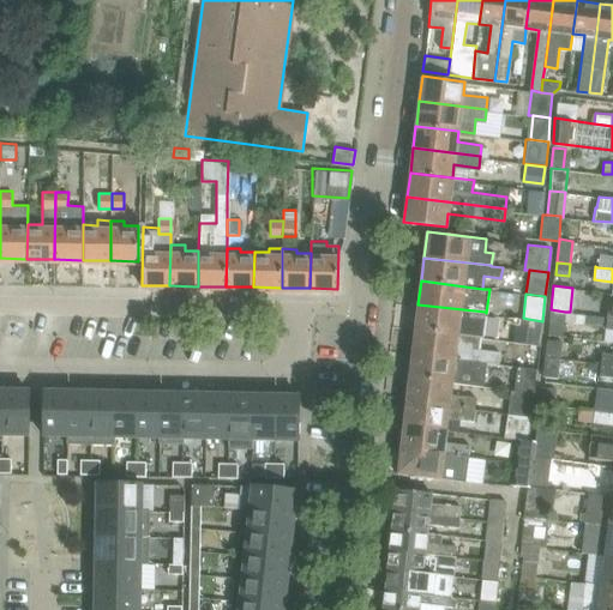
[(418,305),(415,327),(480,336),(482,336),(486,312),(418,305)]
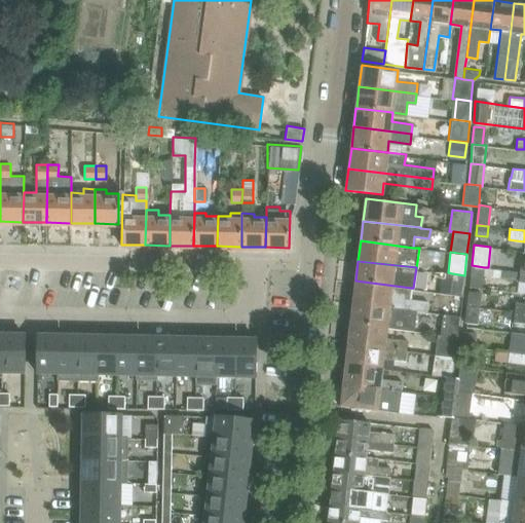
[(484,267),(472,265),(469,285),(482,287),(484,267)]
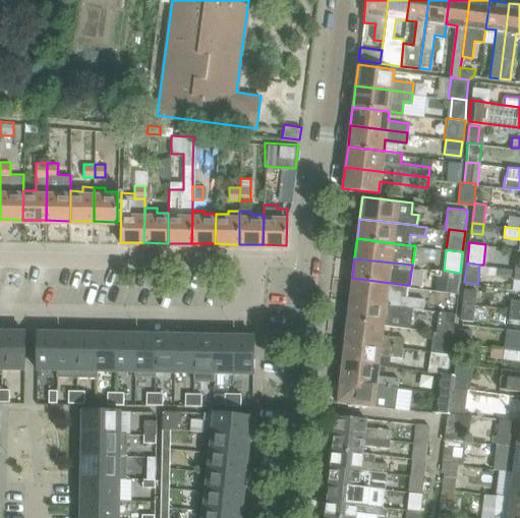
[(496,267),(495,275),(514,277),(514,279),(519,279),(519,269),(515,269),(496,267)]
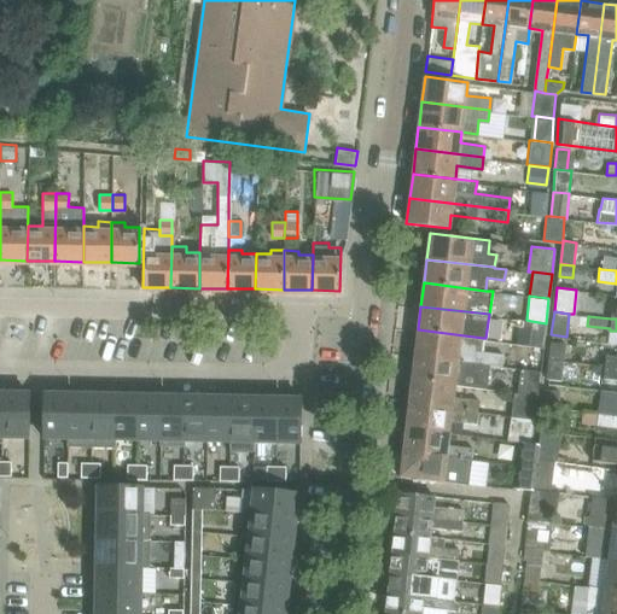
[(543,345),(546,323),(531,321),(529,344),(543,345)]
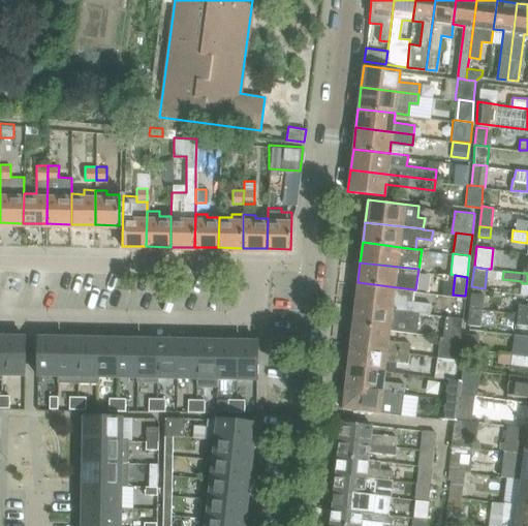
[(411,301),(413,289),(358,282),(355,303),(412,310),(412,311),(417,311),(429,313),(431,303),(411,301)]
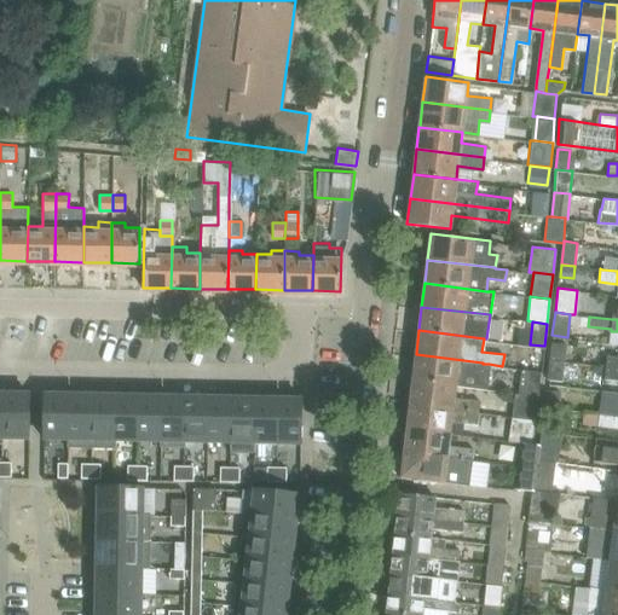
[(552,342),(549,358),(564,359),(566,343),(552,342)]
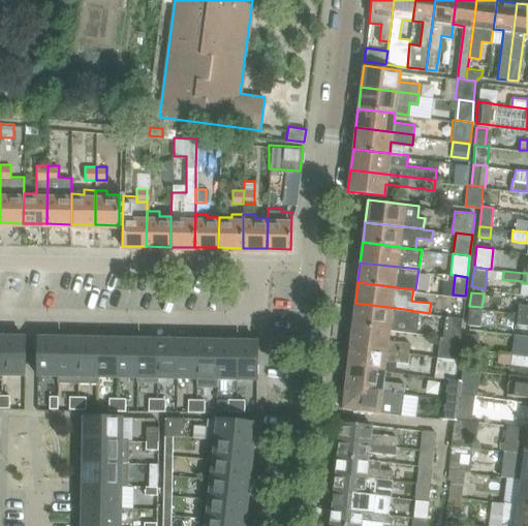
[(355,303),(352,323),(390,328),(390,330),(414,332),(417,311),(412,311),(412,310),(355,303)]
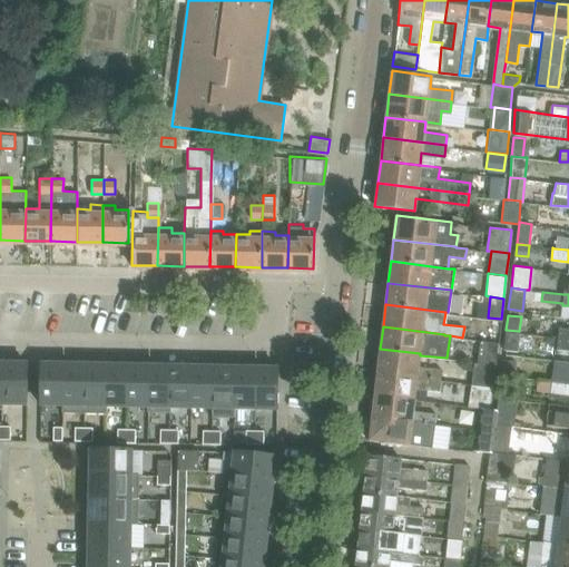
[(557,336),(568,338),(568,328),(558,328),(557,336)]
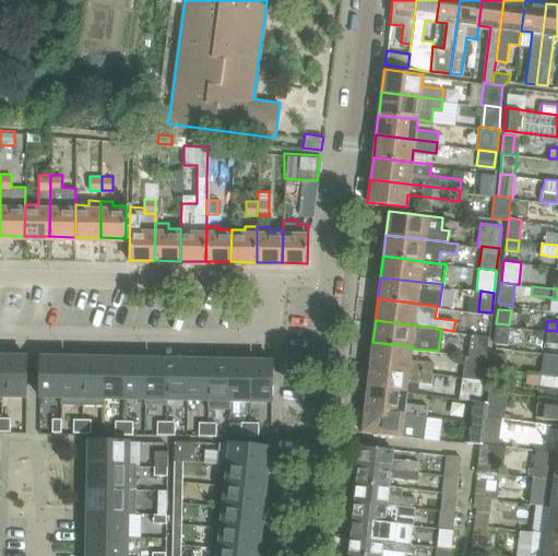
[(507,344),(509,324),(496,323),(494,342),(507,344)]
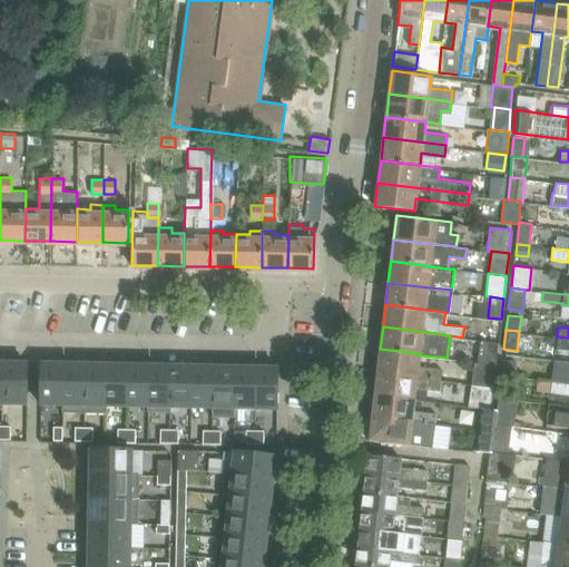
[(568,338),(557,336),(556,349),(568,350),(568,338)]
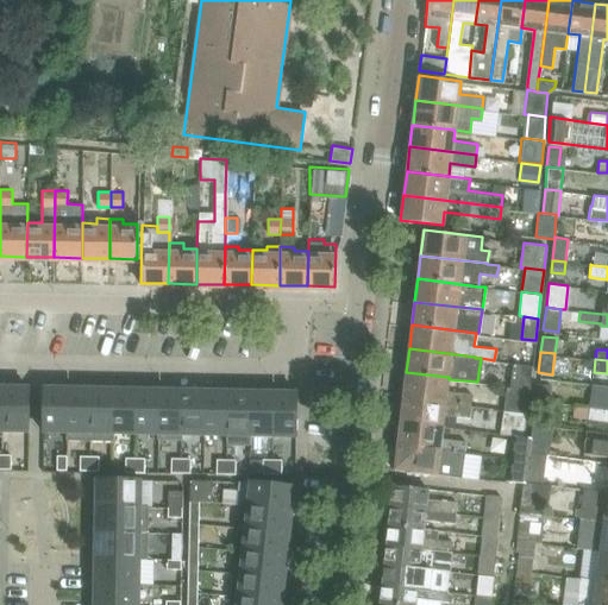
[(512,363),(509,384),(515,385),(530,386),(532,365),(518,363),(512,363)]
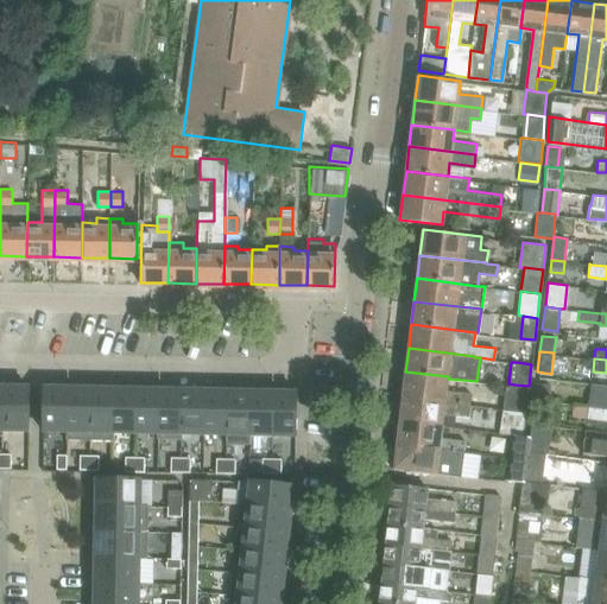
[(405,372),(403,396),(468,404),(470,392),(447,389),(448,379),(448,376),(405,372)]
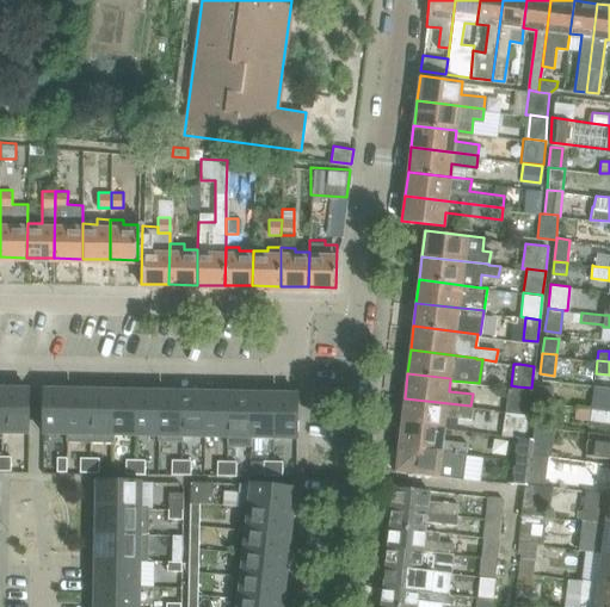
[(553,385),(538,384),(536,402),(550,403),(553,385)]
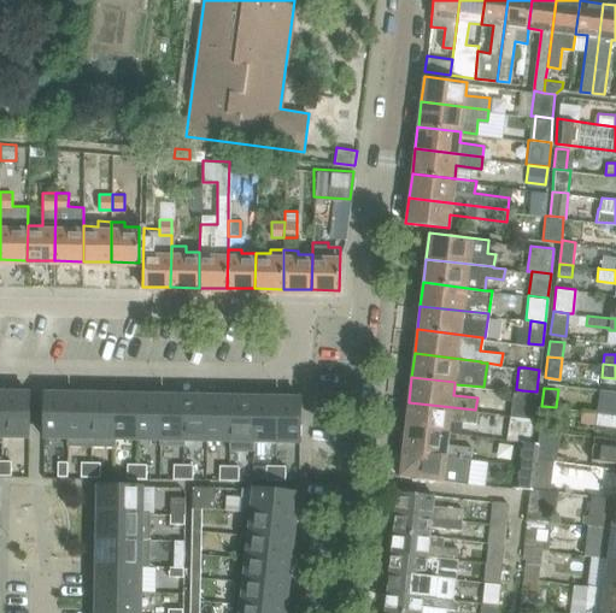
[(597,413),(615,416),(615,389),(599,388),(597,413)]
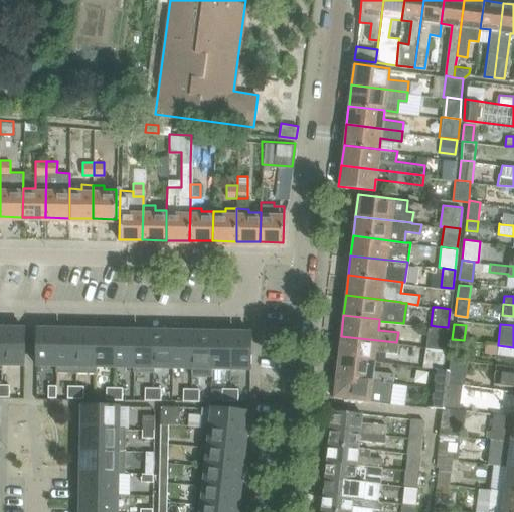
[(429,326),(425,346),(445,349),(448,327),(436,326),(431,325),(431,327),(429,326)]
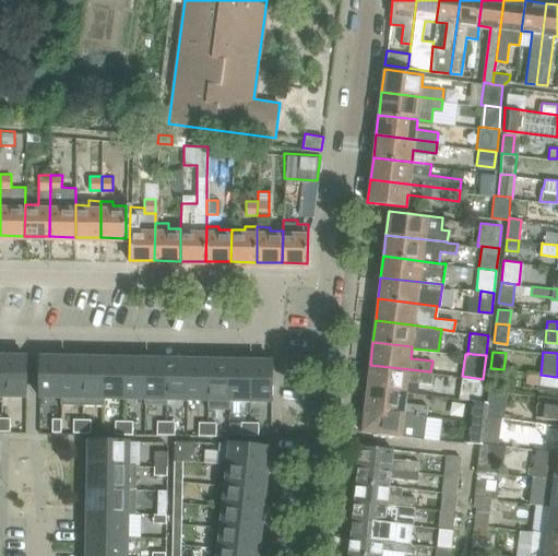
[(2,354),(1,394),(2,394),(25,394),(26,355),(2,354)]
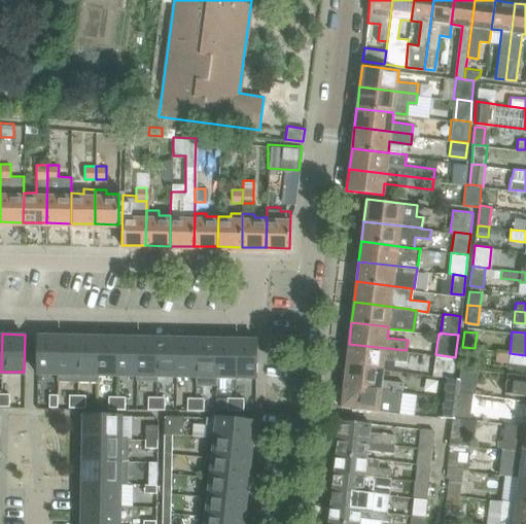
[(38,335),(37,373),(57,373),(58,373),(58,335),(38,335)]
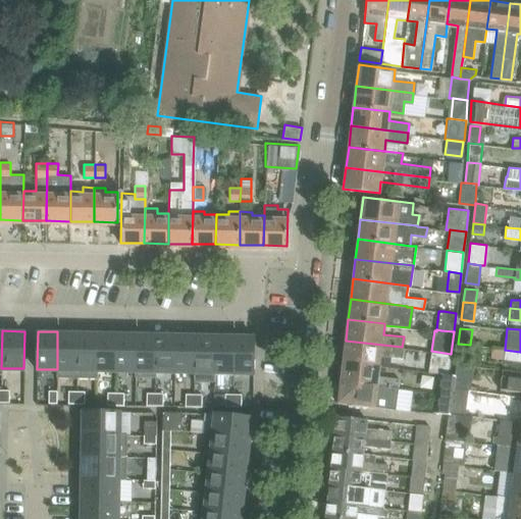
[(76,376),(77,332),(57,331),(57,369),(56,369),(56,376),(76,376)]
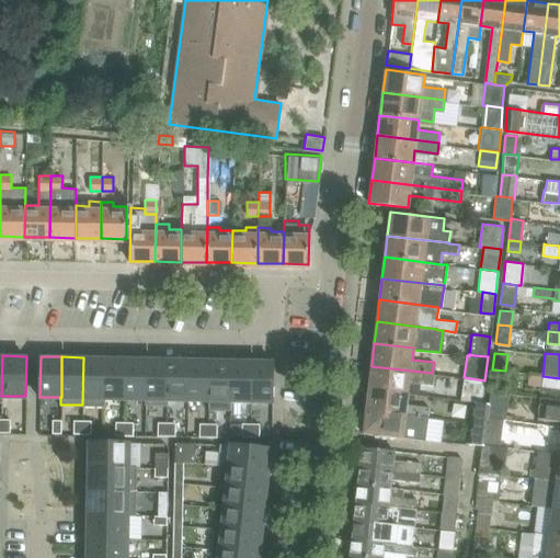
[(83,357),(82,405),(104,406),(104,398),(103,398),(104,357),(83,357)]
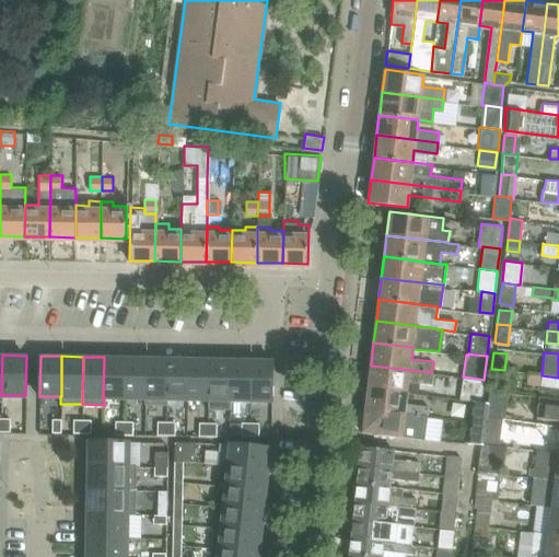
[(103,397),(104,397),(124,397),(125,358),(104,357),(103,397)]
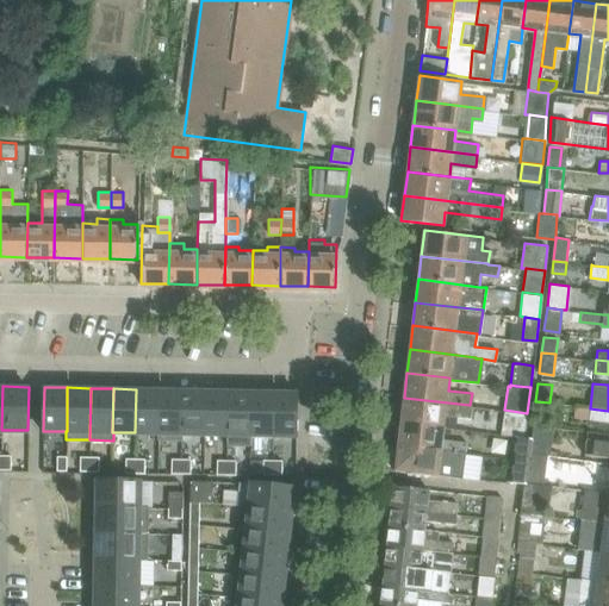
[(136,389),(135,432),(157,432),(159,389),(136,389)]
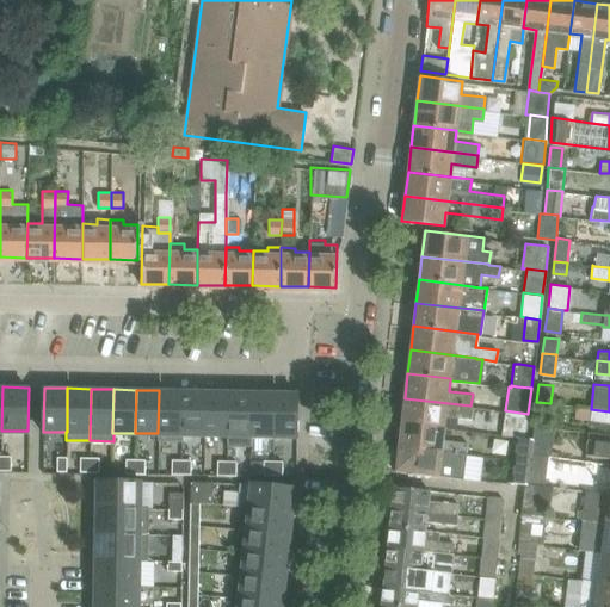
[(182,434),(182,390),(159,390),(158,433),(156,439),(182,440),(183,434),(182,434)]
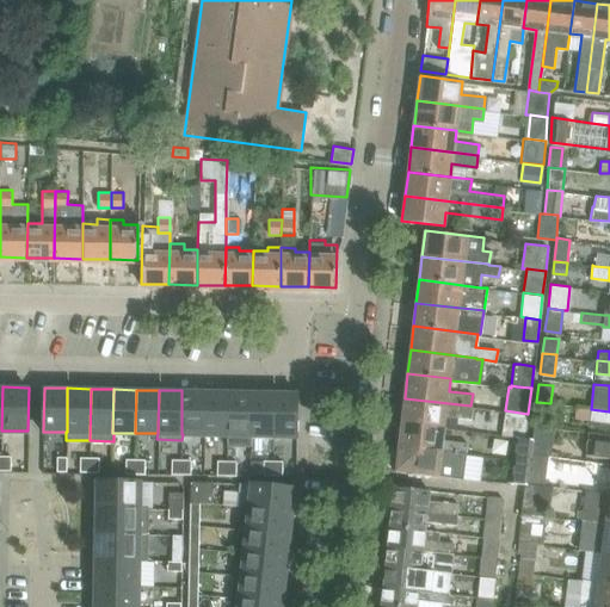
[(183,434),(204,434),(204,391),(182,390),(182,434),(183,434)]
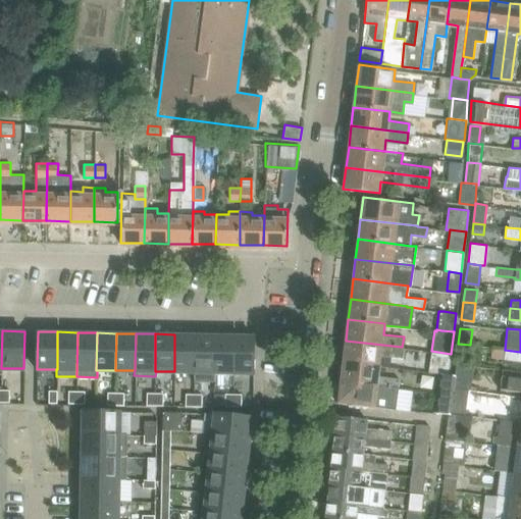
[(194,371),(195,334),(174,334),(174,371),(194,371)]
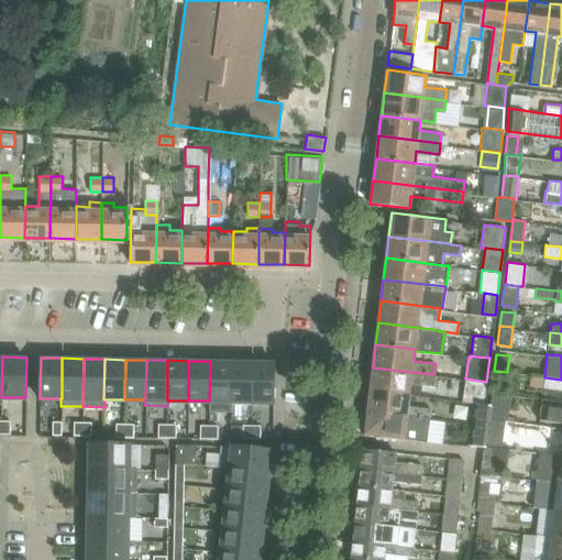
[(210,361),(209,401),(209,410),(230,410),(231,361),(210,361)]
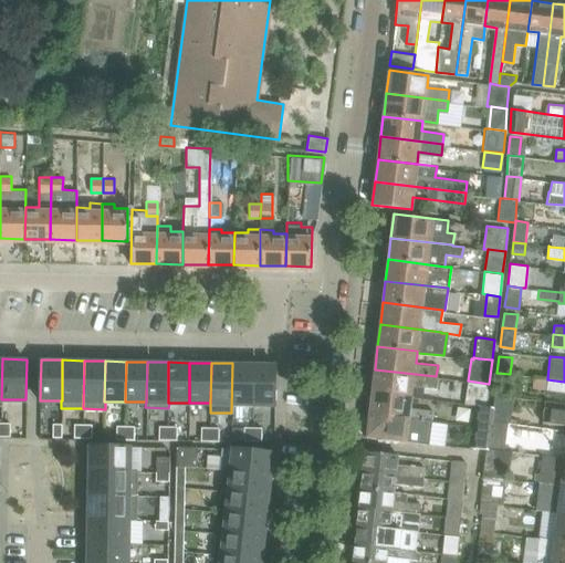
[(232,363),(231,413),(231,417),(252,417),(252,404),(253,364),(232,363)]
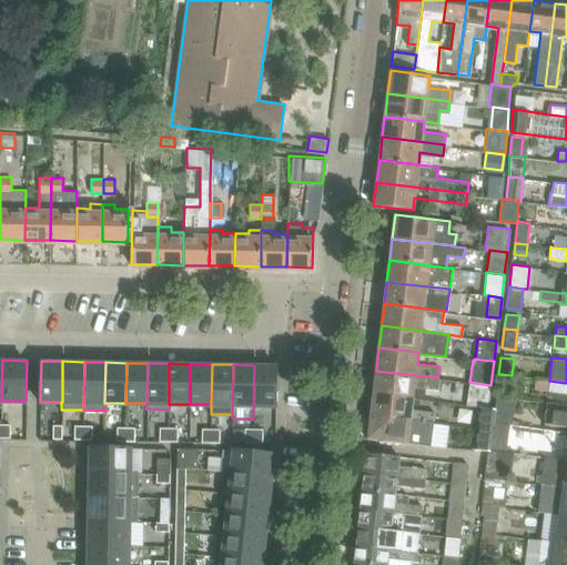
[(254,365),(253,405),(276,406),(276,365),(254,365)]
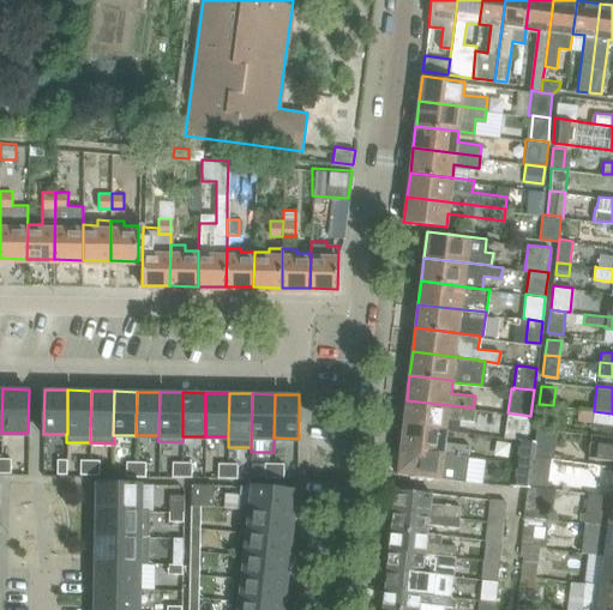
[(407,400),(403,423),(446,428),(448,416),(472,420),(473,409),(473,408),(407,400)]
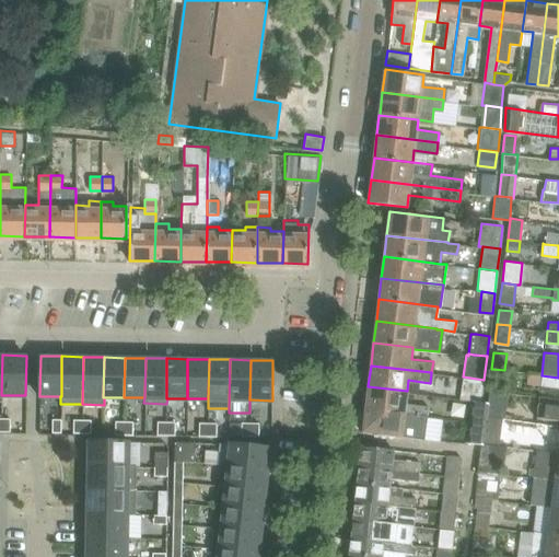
[(558,387),(558,378),(542,375),(527,373),(526,383),(558,387)]
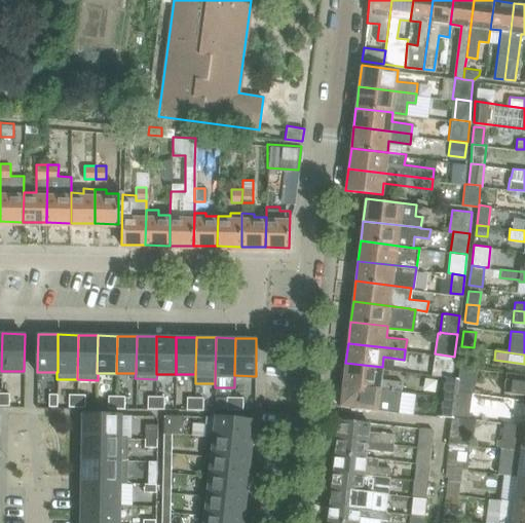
[(452,376),(454,357),(435,353),(433,373),(444,375),(452,376)]
